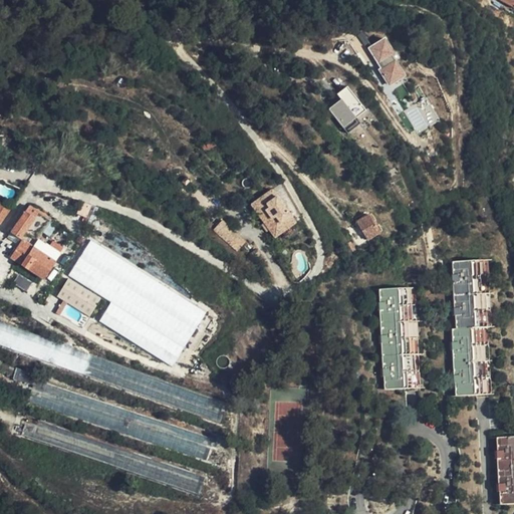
[(513,0),(499,0),(513,8),(513,0)]
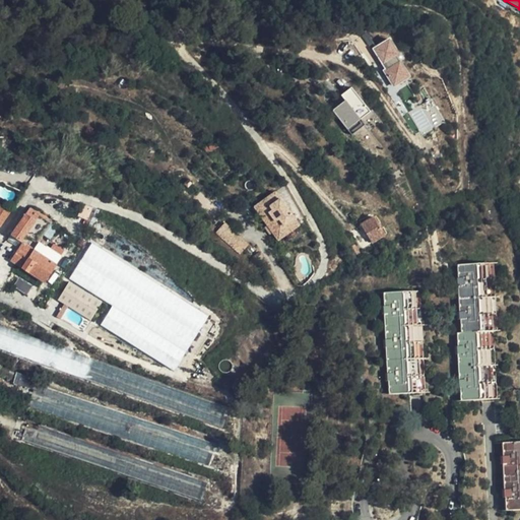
[(402,54),(389,34),(373,45),(385,63),(379,68),(387,83),(405,72),(396,59),(402,54)]
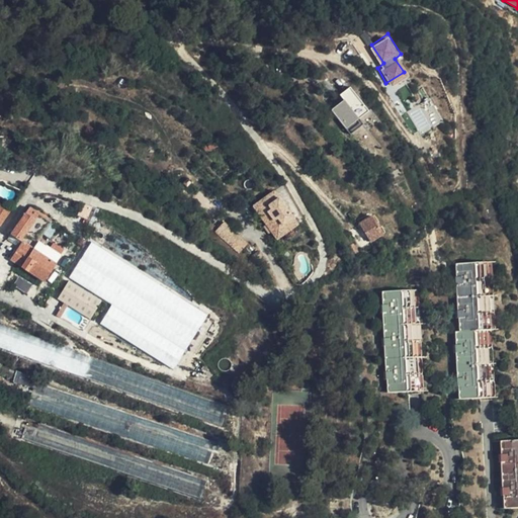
[(365,106),(347,84),(339,90),(343,98),(332,107),(350,132),(362,119),(356,113),(365,106)]
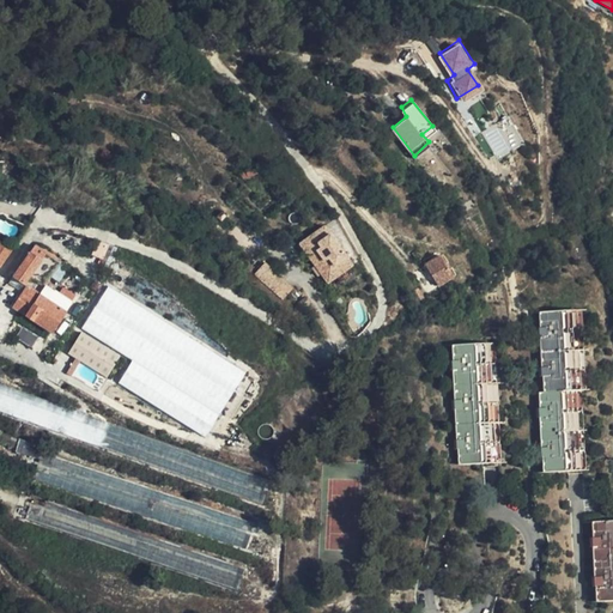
[(497,123),(513,150),(525,143),(509,116),(497,123)]
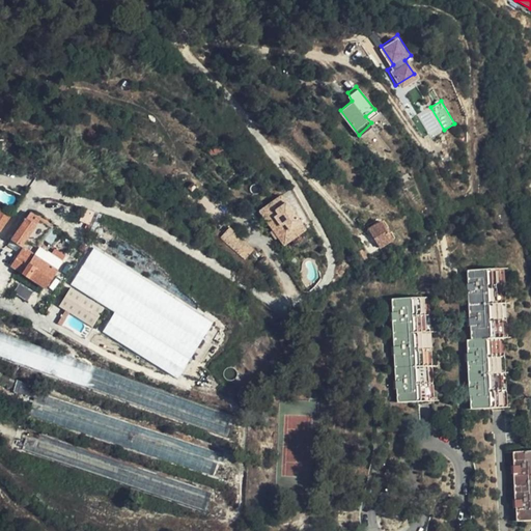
[(304,225),(279,192),(259,207),(284,241),(304,225)]
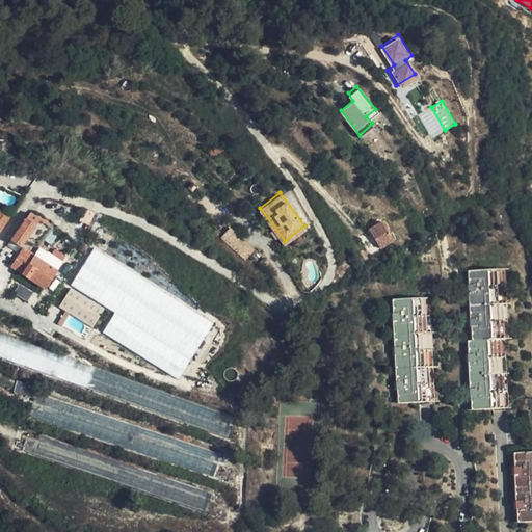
[(14,210),(6,206),(0,215),(0,225),(2,228),(14,210)]
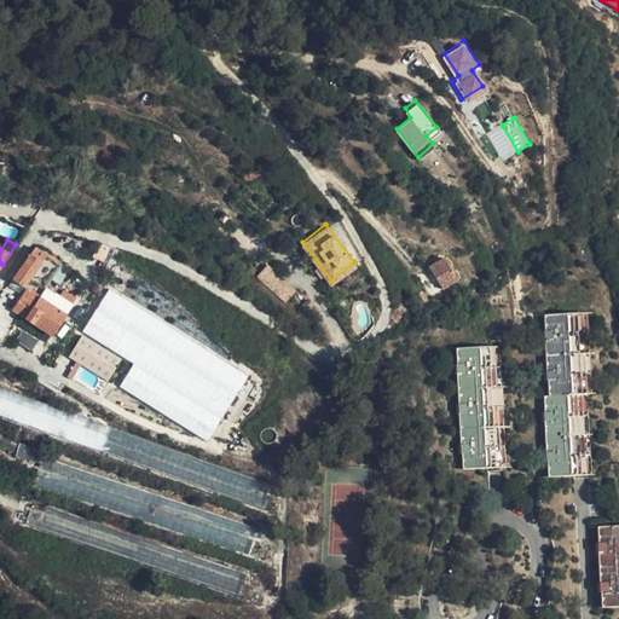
[(34,248),(13,278),(40,294),(59,264),(34,248)]
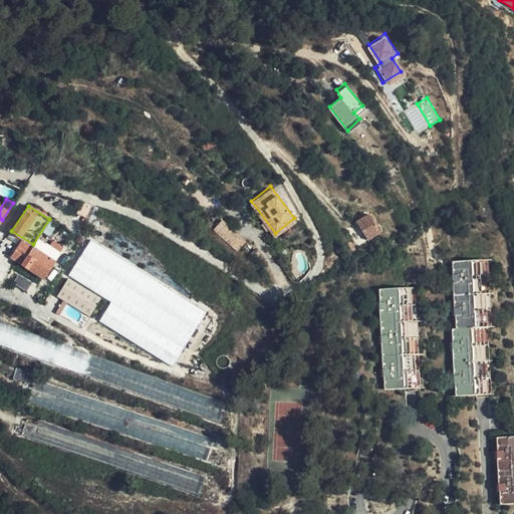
[(373,233),(364,215),(351,222),(360,239),(373,233)]
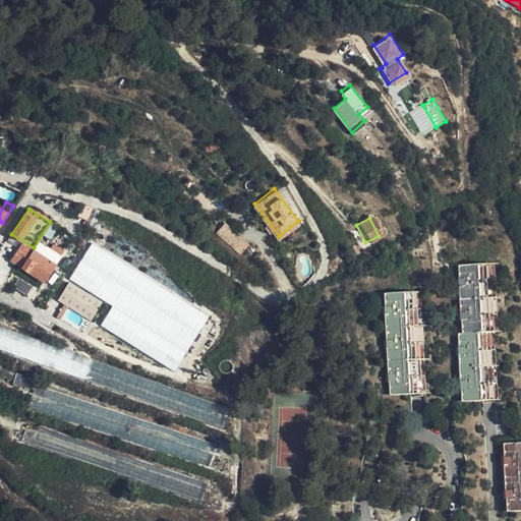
[(249,240),(226,220),(219,228),(243,248),(249,240)]
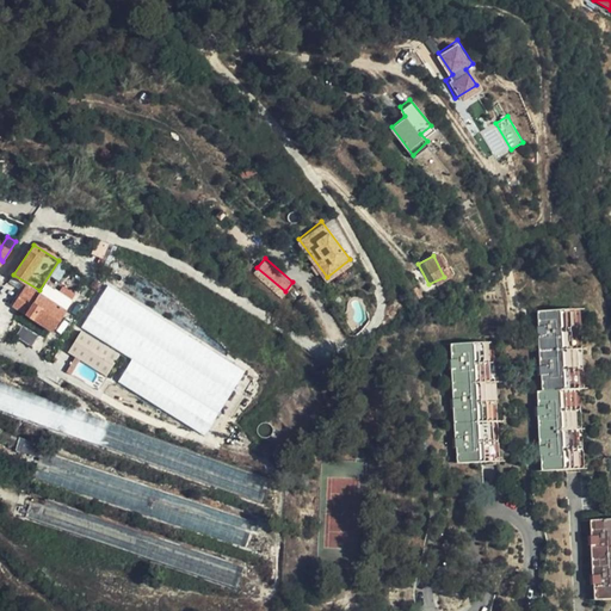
[(45,285),(41,295),(65,310),(71,301),(45,285)]
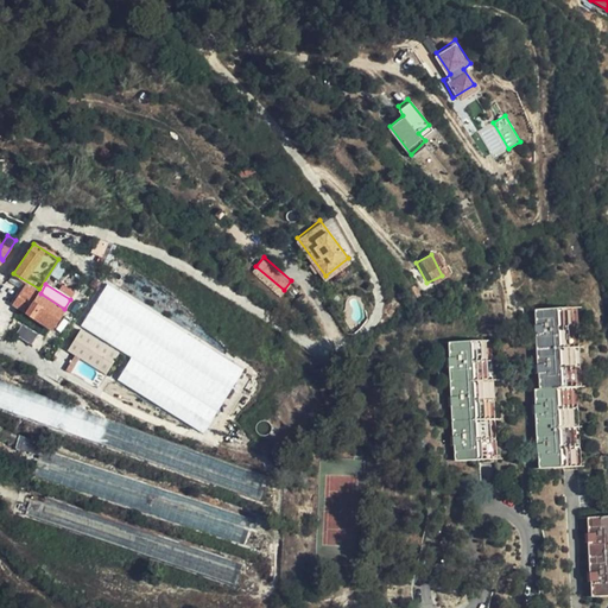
[(26,285),(12,305),(17,309),(50,330),(64,309),(26,285)]
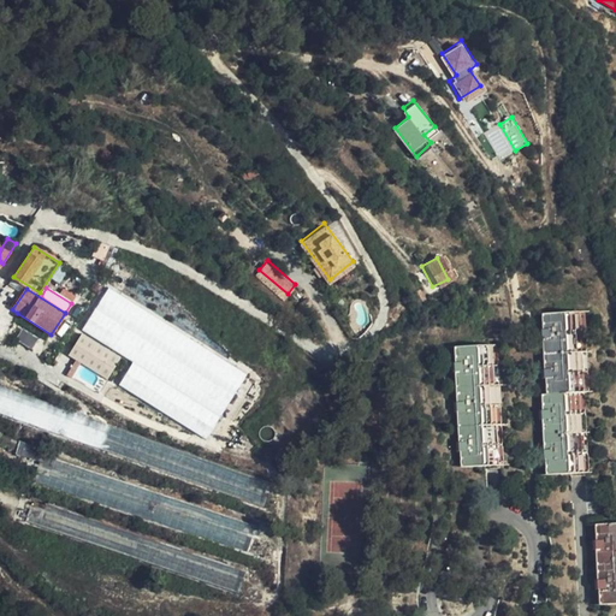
[(118,386),(209,438),(249,368),(107,289),(83,331),(134,360),(118,386)]
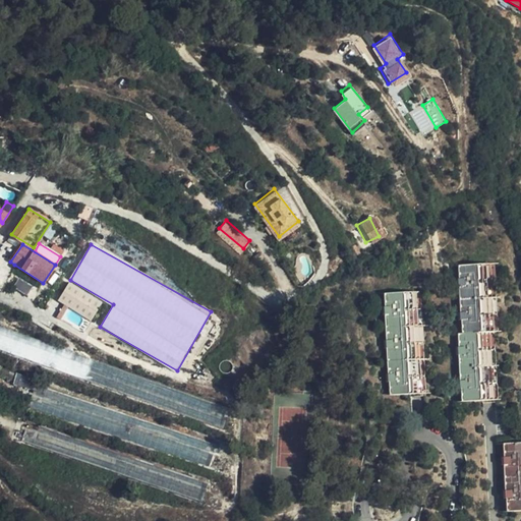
[(14,265),(10,262),(0,254),(0,290),(1,291),(14,265)]
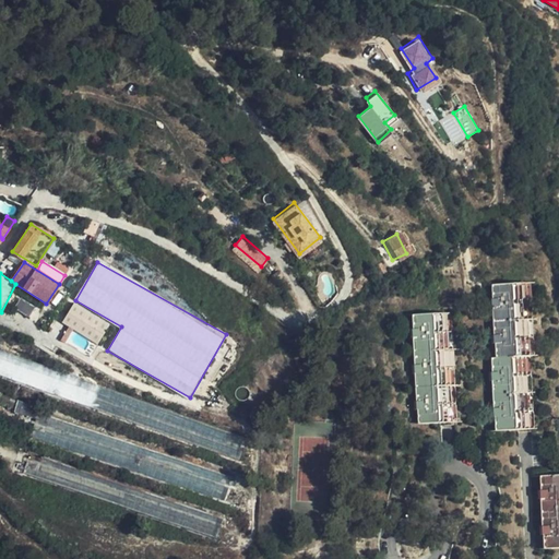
[(543,432),(534,345),(537,345),(531,282),(490,286),(491,302),(487,302),(488,311),(491,310),(495,340),(488,340),(489,351),(494,349),(496,382),(494,382),(494,390),(497,390),(500,415),(497,415),(497,423),(501,423),(502,437),(543,432)]
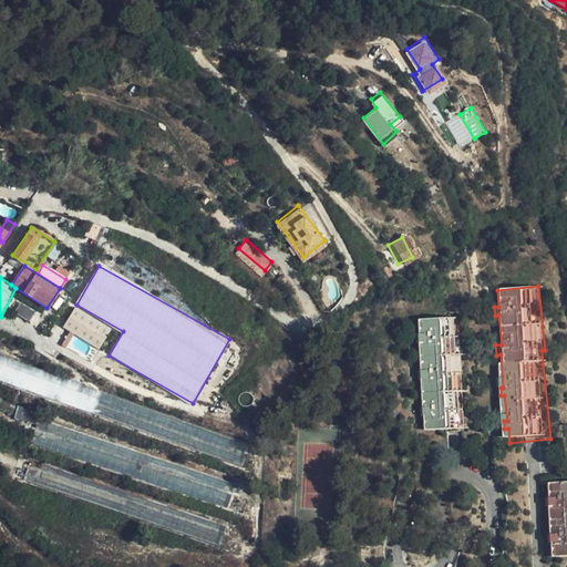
[(18,313),(32,318),(35,308),(21,303),(18,313)]
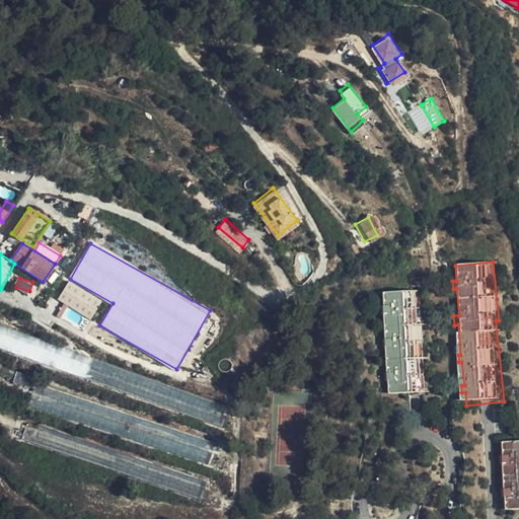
[(100,304),(69,283),(58,300),(70,308),(89,321),(100,304)]
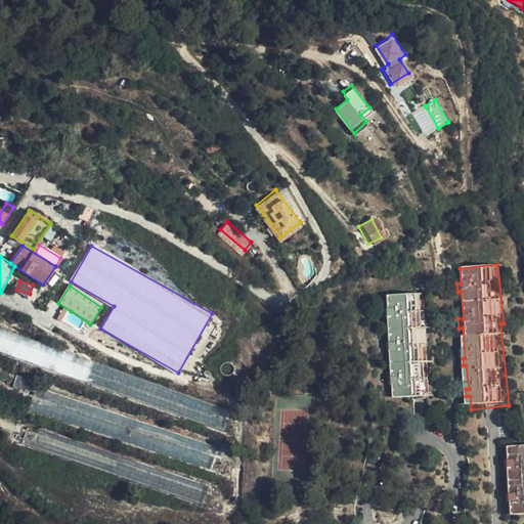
[(430,395),(420,294),(382,298),(383,306),(379,307),(380,317),(384,317),(386,341),(383,342),(384,351),(387,350),(390,377),(387,377),(388,386),(392,386),(393,399),(430,395)]
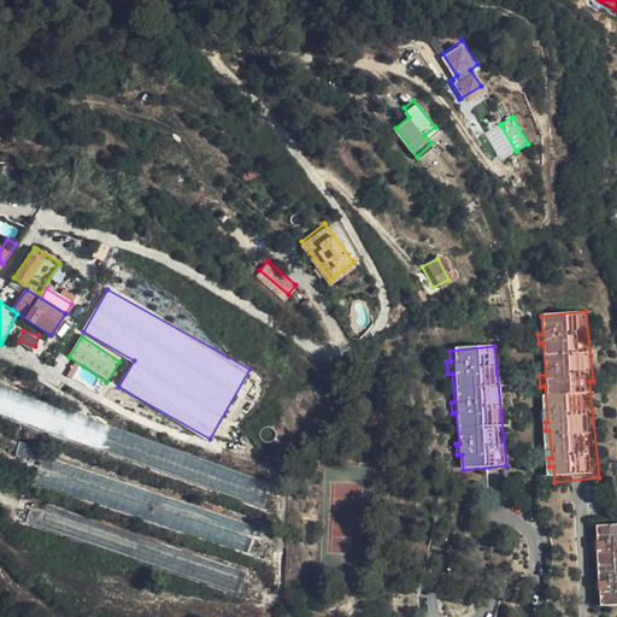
[(83,366),(76,362),(66,375),(74,380),(83,366)]
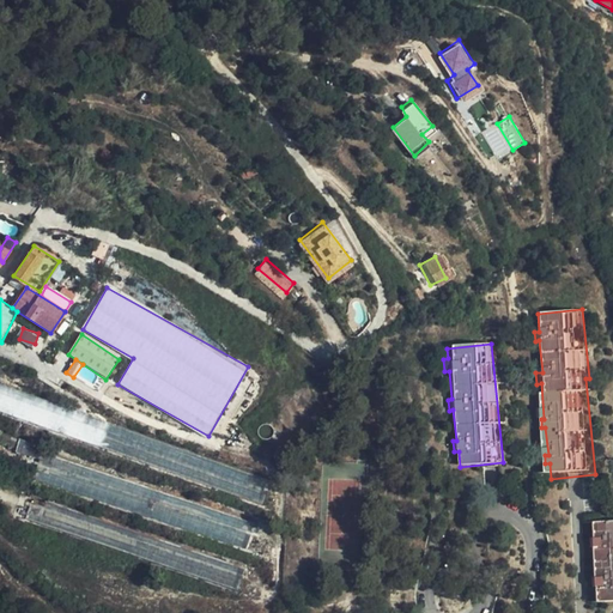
[(612,608),(612,530),(602,533),(604,547),(600,547),(601,557),(605,557),(607,584),(604,584),(604,593),(608,592),(610,610),(612,608)]
